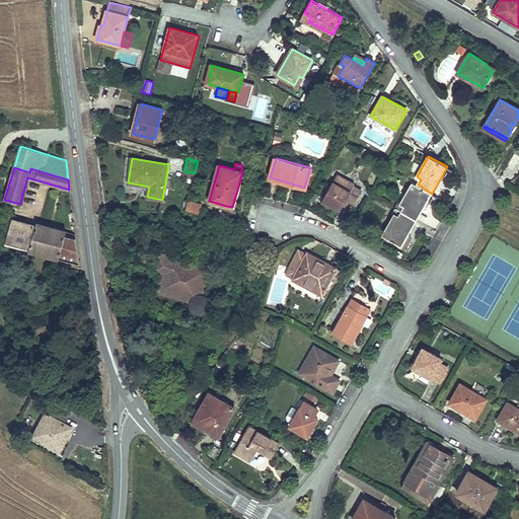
[(354,184),(337,175),(322,200),(348,214),(358,196),(350,192),(354,184)]
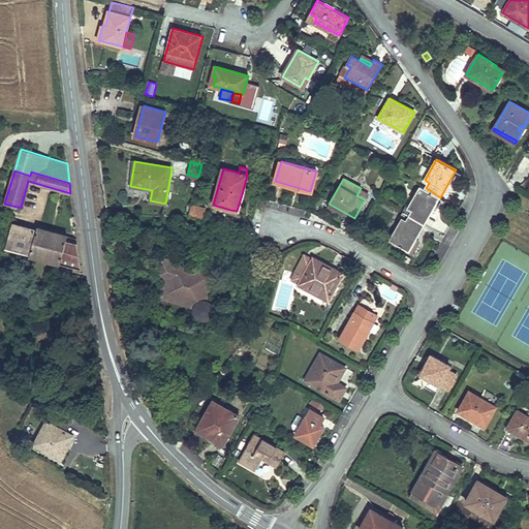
[(425,224),(440,197),(426,188),(421,186),(409,207),(406,206),(403,212),(425,224)]
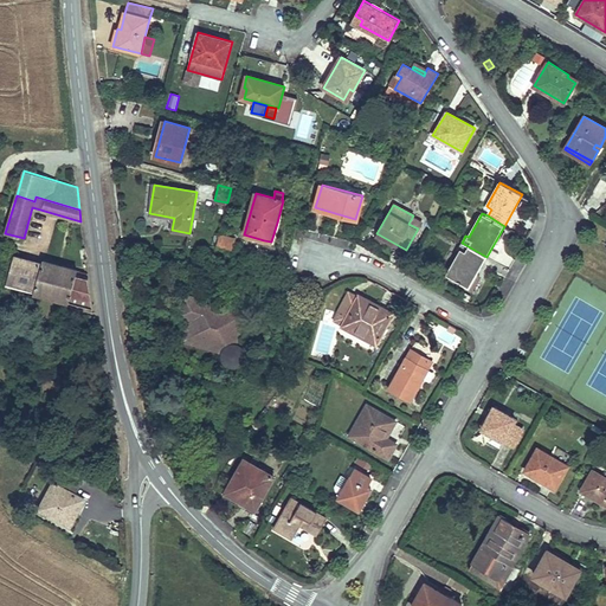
[(277,223),(271,242),(264,240),(263,243),(274,245),(279,224),(277,223)]
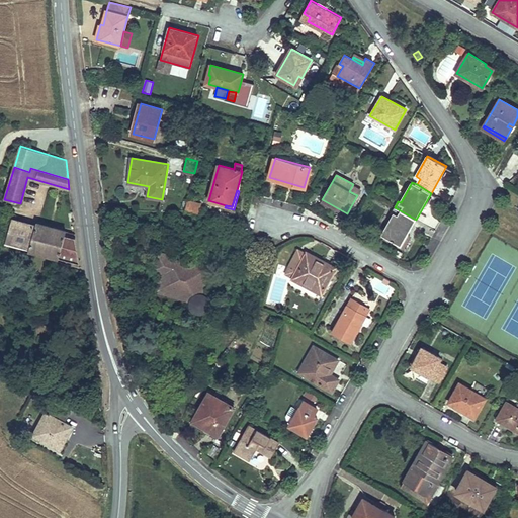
[(200,204),(187,200),(185,209),(198,213),(200,204)]
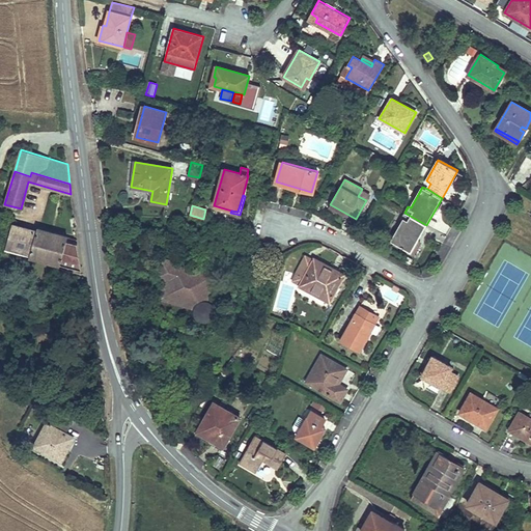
[(426,225),(404,213),(401,218),(403,220),(392,241),(414,253),(421,241),(418,240),(426,225)]
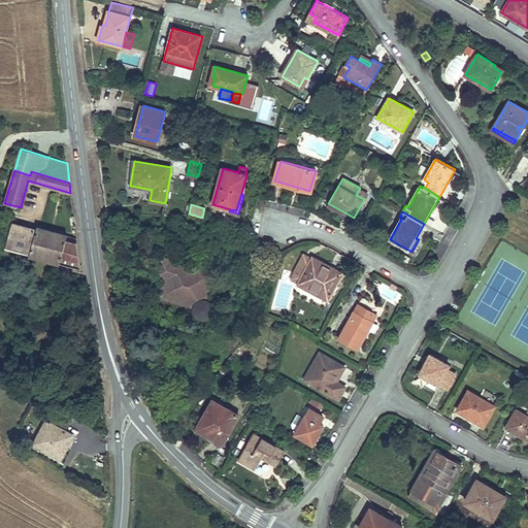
[(67,238),(68,235),(37,227),(37,230),(12,223),(6,248),(30,255),(60,263),(61,262),(81,268),(77,241),(67,238)]
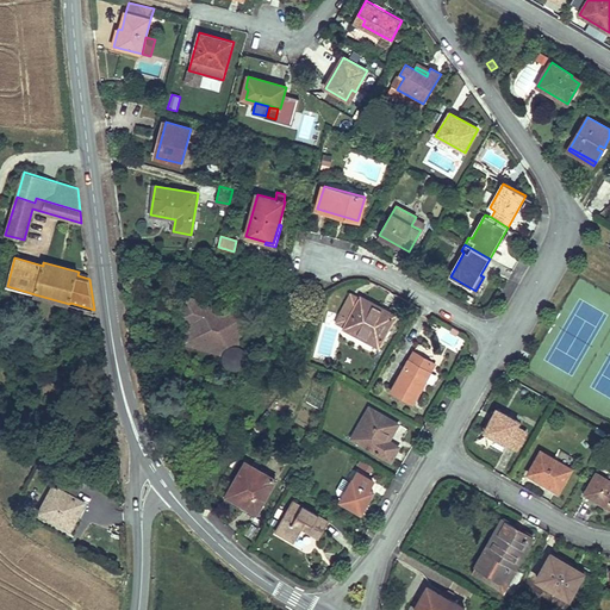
[(379,347),(396,316),(361,297),(360,298),(352,293),(341,313),(350,317),(346,327),(344,328),(379,347)]
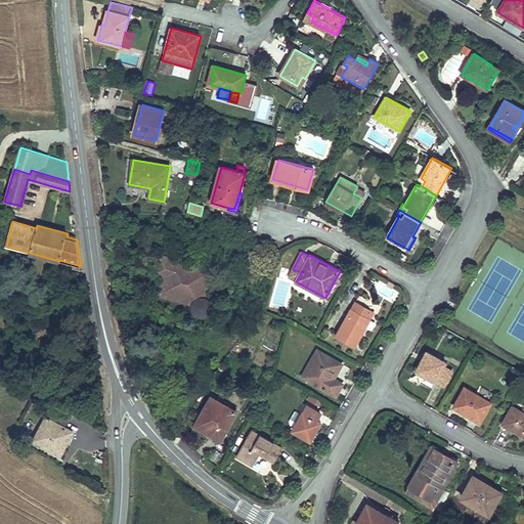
[(205,297),(213,269),(159,254),(153,273),(163,276),(159,293),(192,303),(192,305),(192,307),(192,309),(193,310),(194,313),(195,314),(198,315),(202,316),(203,316),(206,316),(208,315),(209,313),(211,312),(212,310),(212,306),(212,305),(211,303),(211,301),(210,300),(208,298),(206,297),(205,297)]
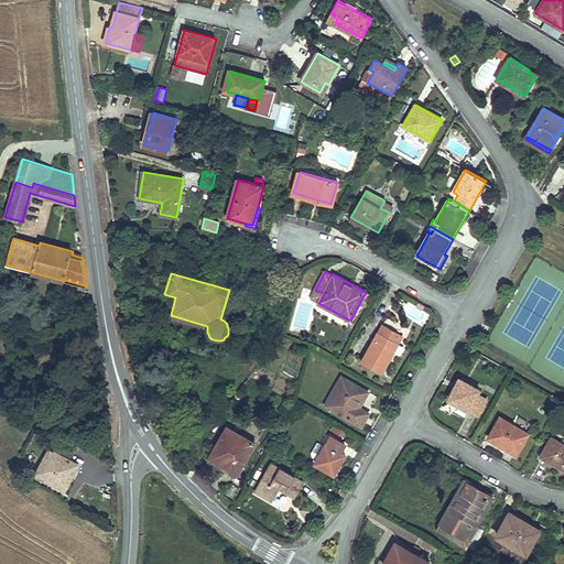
[(324,293),(315,290),(311,297),(320,302),(324,293)]
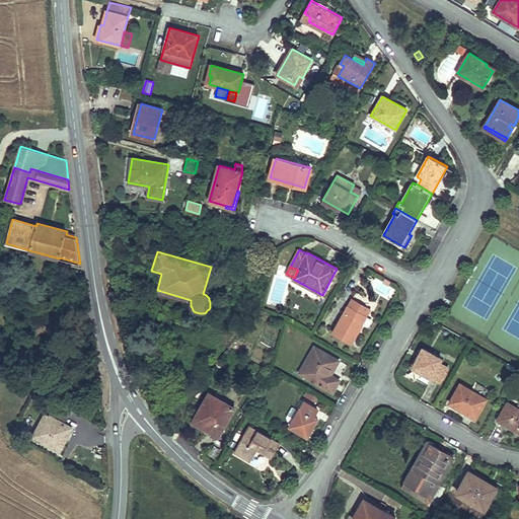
[(352,299),(332,334),(351,344),(367,316),(370,309),(352,299)]
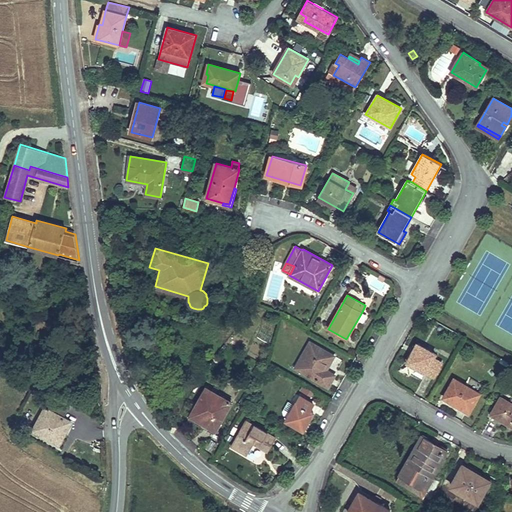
[(311,342),(296,368),(328,387),(335,375),(326,370),(334,356),(311,342)]
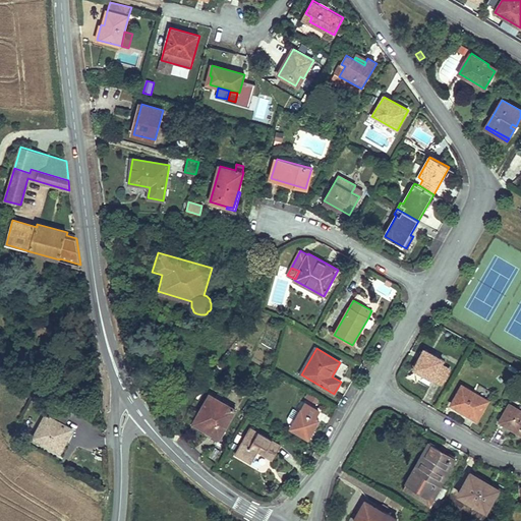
[(444,359),(424,349),(414,368),(442,384),(450,368),(444,365),(441,364),(444,359)]
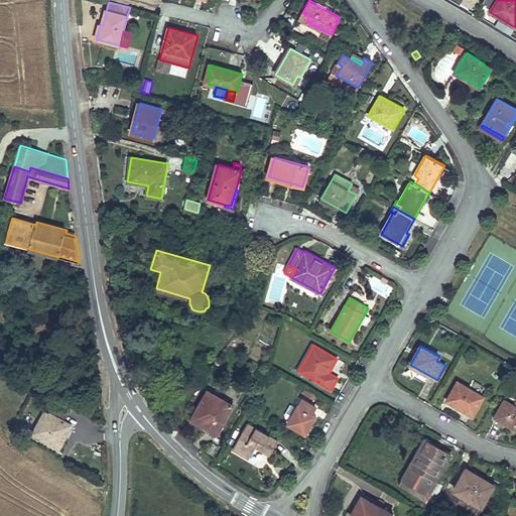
[(468,387),(459,382),(447,400),(461,408),(460,410),(472,417),(484,396),(478,393),(468,387)]
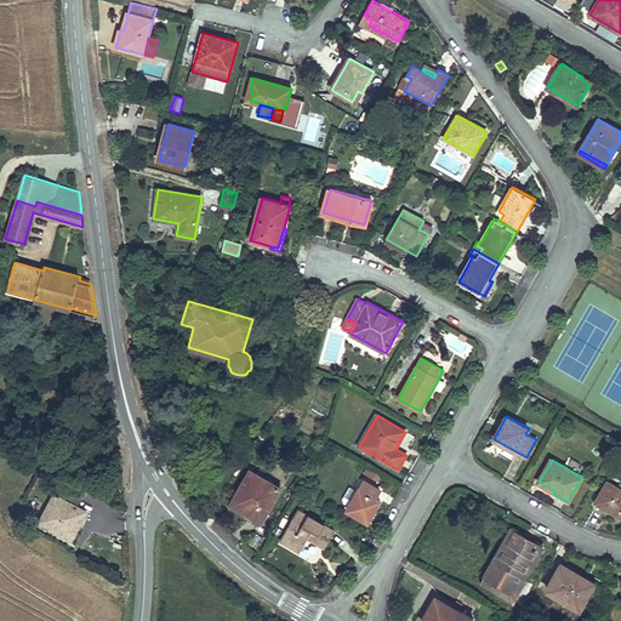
[(563,466),(575,473),(579,467),(567,460),(563,466)]
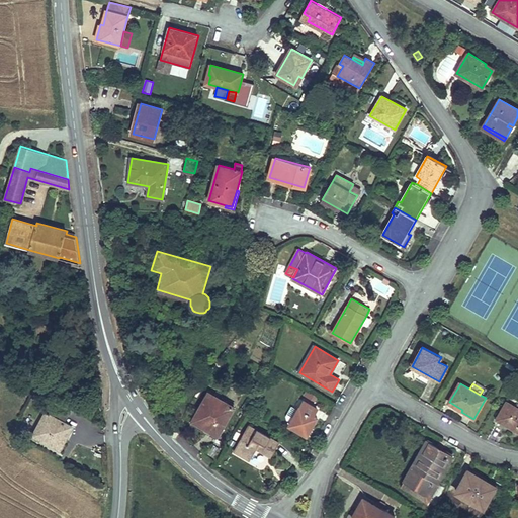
[(209,393),(192,421),(219,436),(235,408),(209,393)]
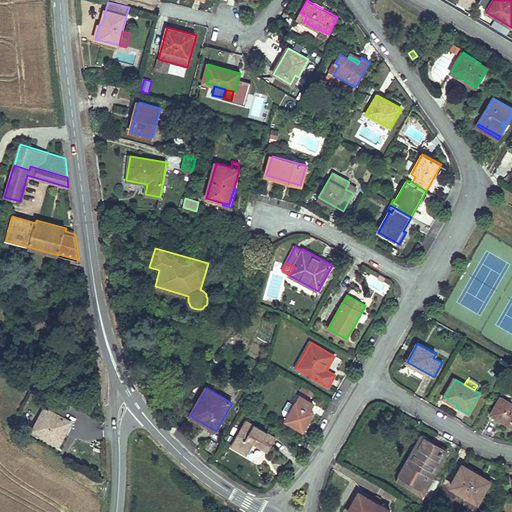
[(294,406),(300,397),(296,394),(290,404),(294,406)]
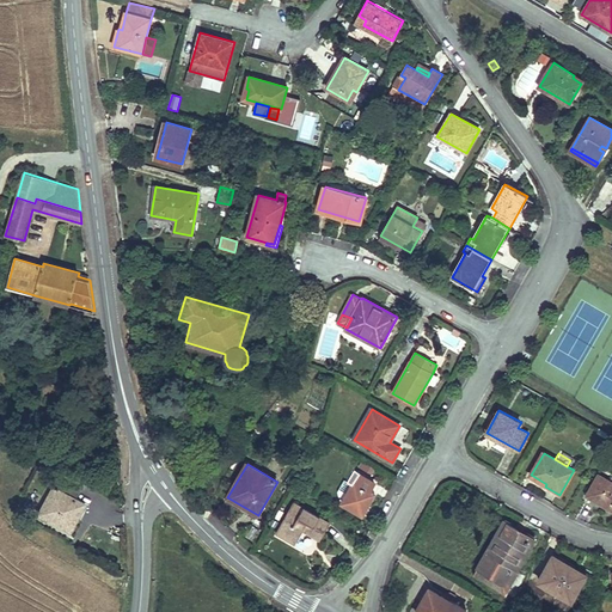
[(342,503),(363,515),(374,494),(371,490),(374,483),(359,473),(359,475),(352,485),(342,503)]
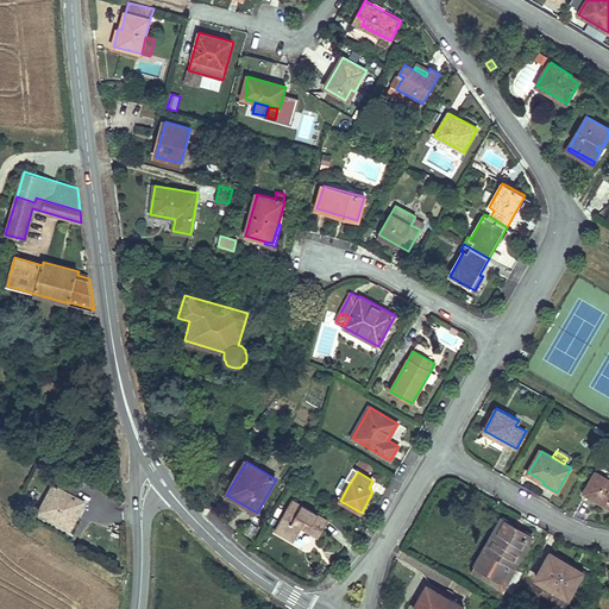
[(585,493),(608,506),(608,479),(596,473),(585,493)]
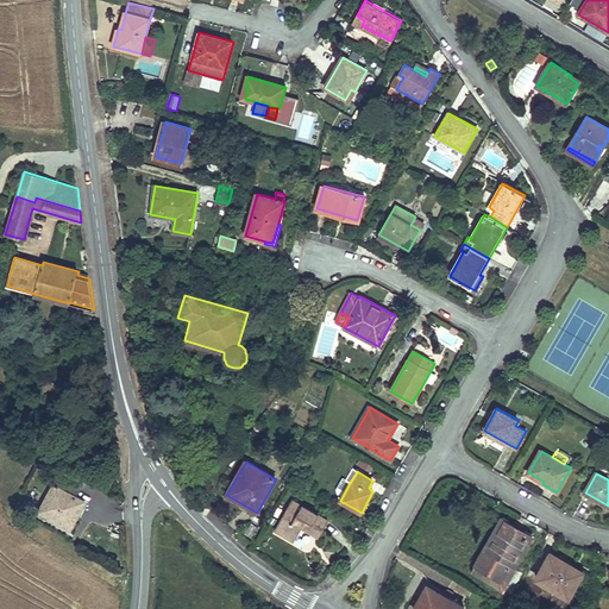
[(60,476),(39,512),(70,529),(77,518),(73,515),(81,501),(75,497),(81,488),(60,476)]
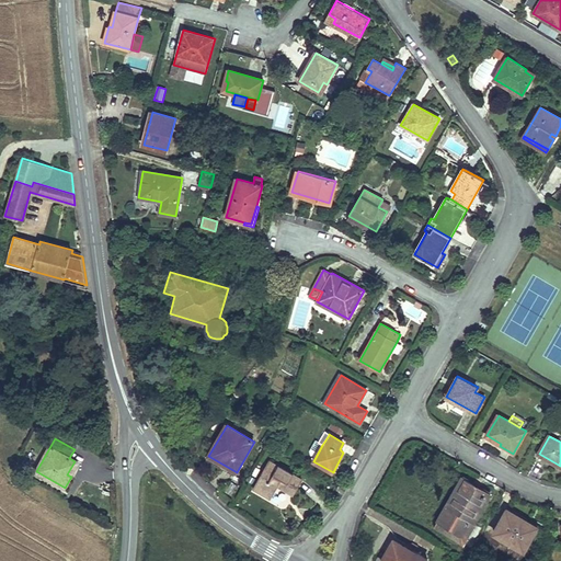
[(75,461),(67,474),(71,477),(78,464),(75,461)]
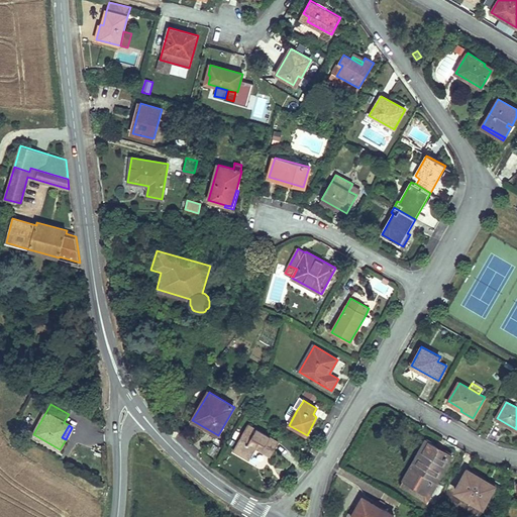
[(279,443),(247,425),(233,449),(249,459),(256,447),(263,451),(264,448),(272,453),(279,443)]
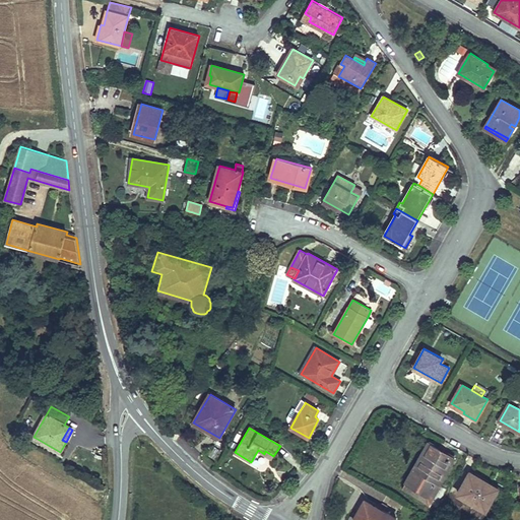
[(429,443),(405,482),(429,496),(436,482),(439,484),(455,458),(445,452),(443,454),(437,451),(438,448),(429,443)]
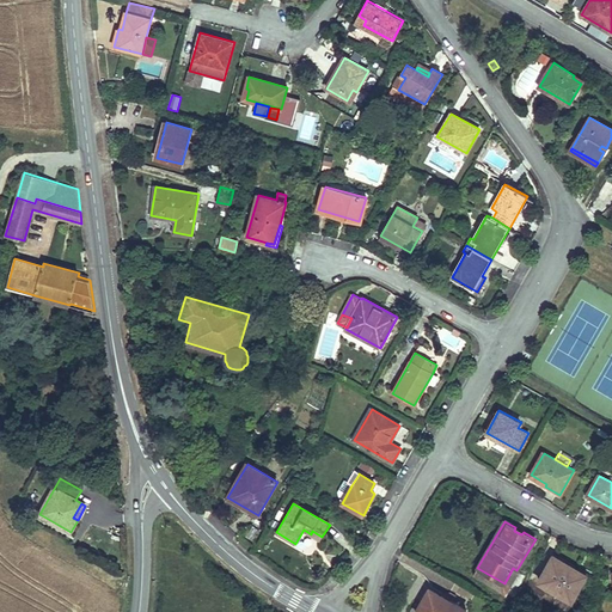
[(571,600),(586,575),(554,556),(539,581),(571,600)]
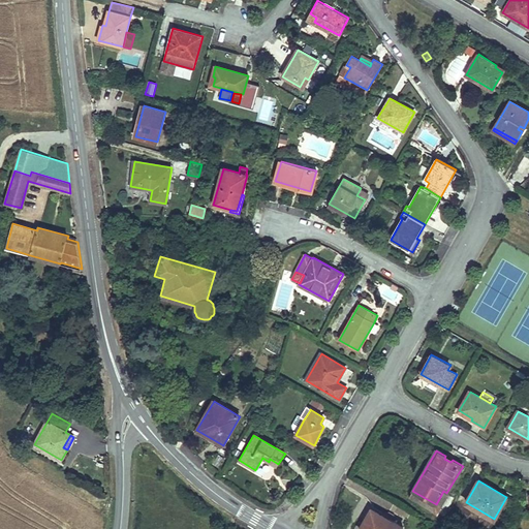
[(446,493),(443,491),(436,504),(412,491),(409,496),(437,512),(448,494),(446,493)]
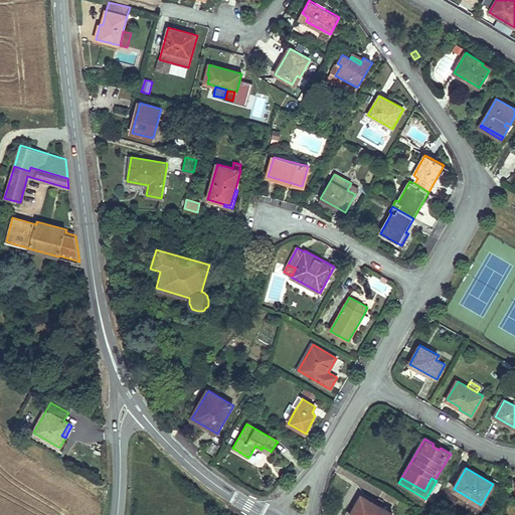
[(391,514),(393,513),(380,506),(376,504),(361,495),(350,514),(391,514)]
